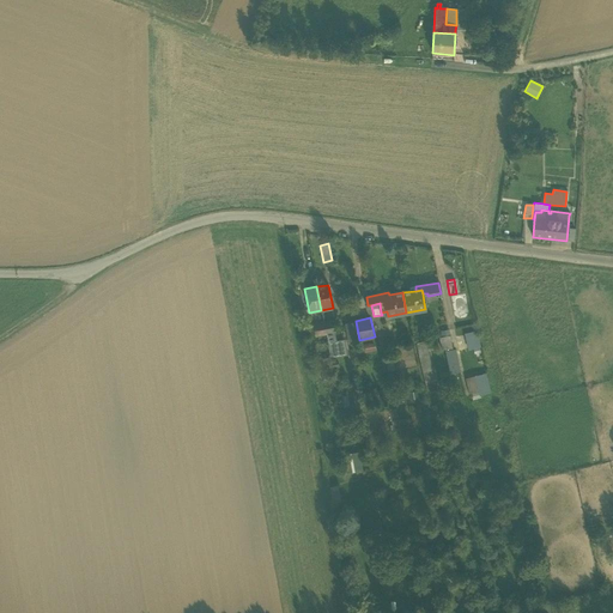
[(335,319),(323,321),(326,334),(334,332),(338,332),(335,319)]
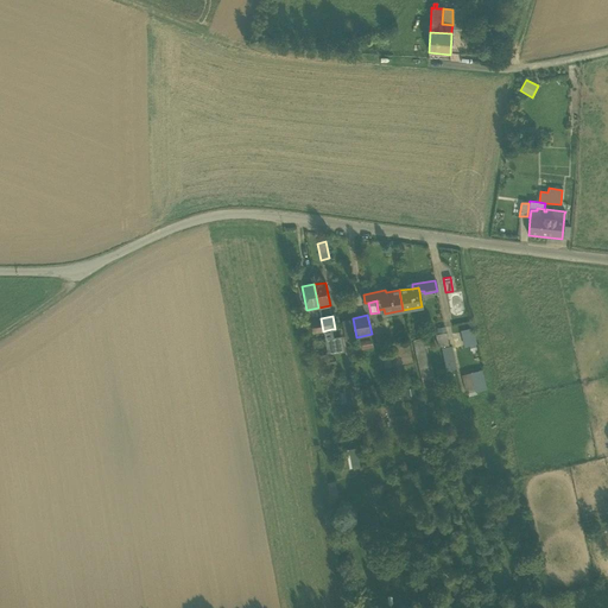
[(311,334),(323,331),(321,318),(309,321),(311,334)]
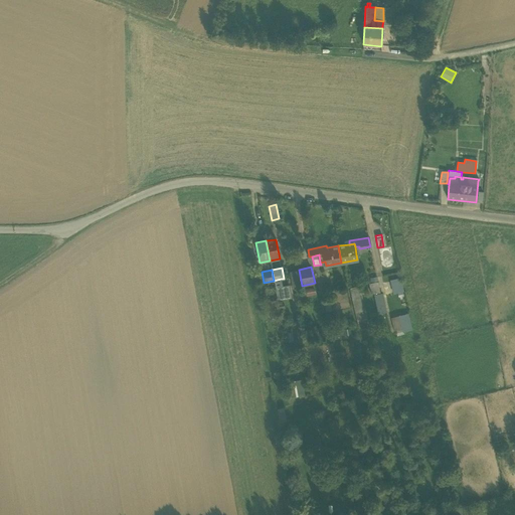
[(292,288),(302,286),(299,270),(289,273),(292,288)]
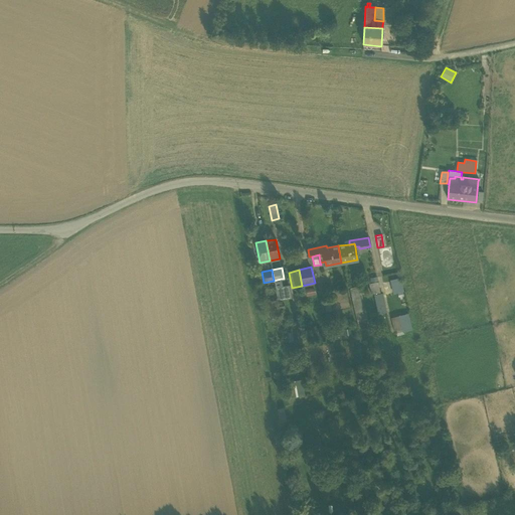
[(369,285),(371,294),(374,294),(379,293),(376,278),(370,279),(371,284),(369,285)]
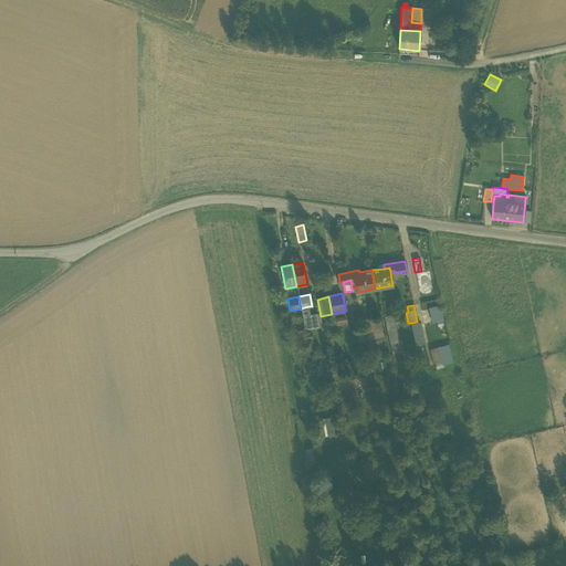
[(429,307),(432,323),(442,321),(439,305),(429,307)]
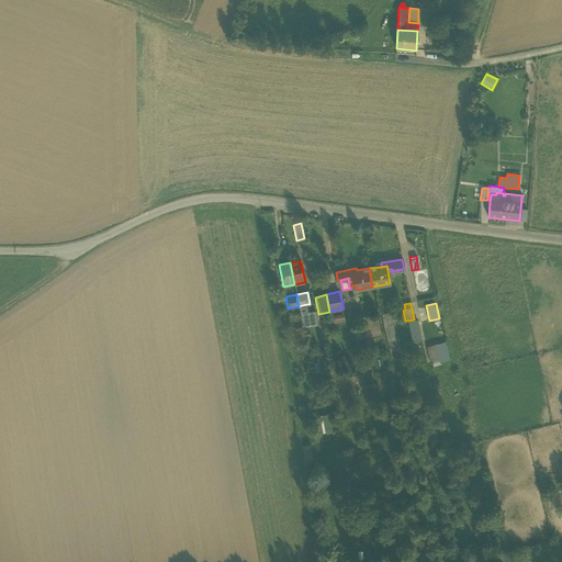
[(299,306),(303,329),(318,326),(315,312),(308,313),(306,304),(299,306)]
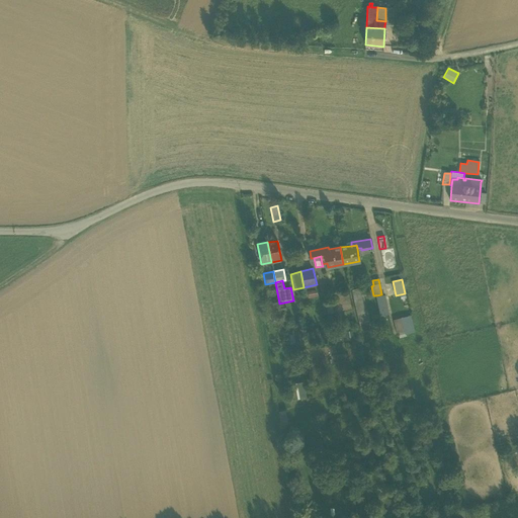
[(317,289),(308,291),(309,298),(318,296),(317,289)]
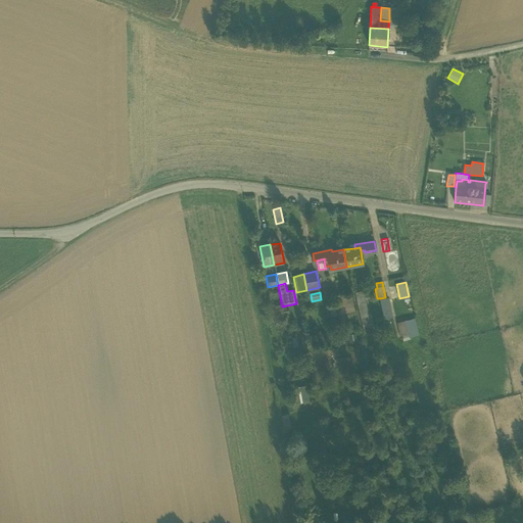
[(354,293),(364,334),(372,332),(369,316),(368,316),(363,292),(354,293)]
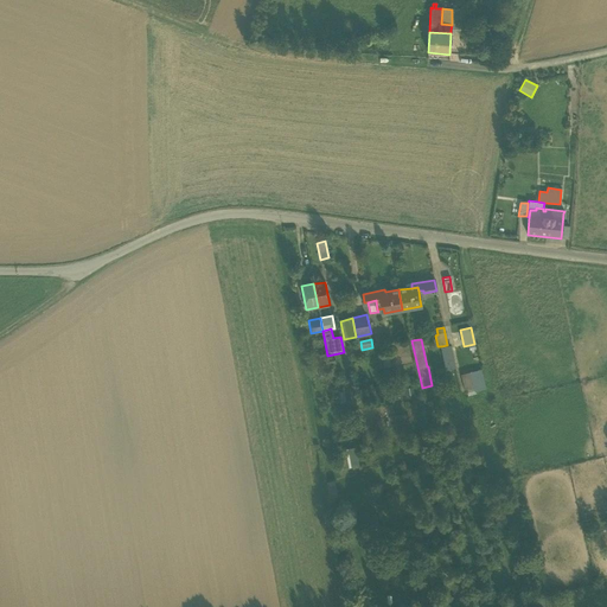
[(442,349),(447,370),(455,368),(451,346),(448,347),(442,349)]
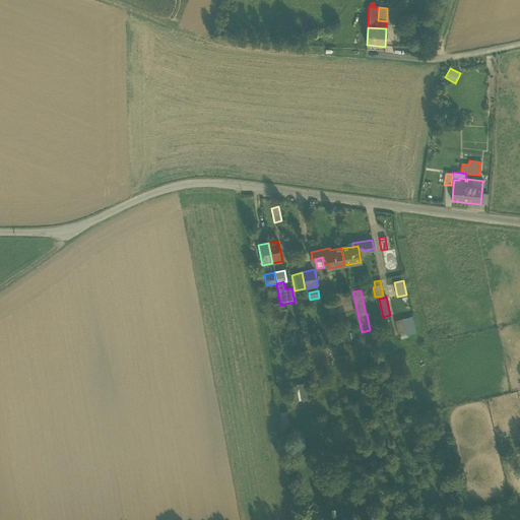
[(269,302),(272,318),(281,317),(278,301),(269,302)]
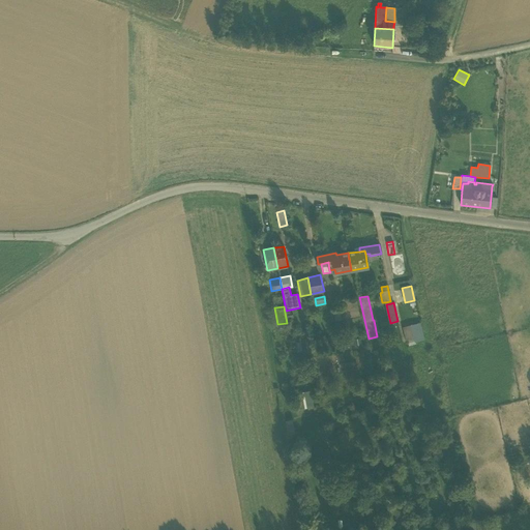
[(340,312),(333,313),(335,322),(342,321),(340,312)]
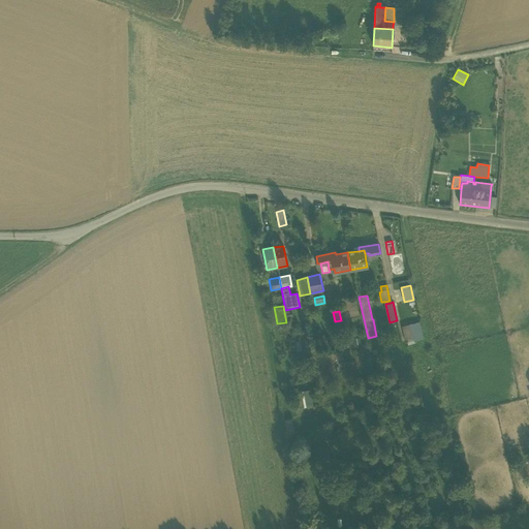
[(413,338),(413,341),(423,339),(418,323),(410,325),(413,338)]
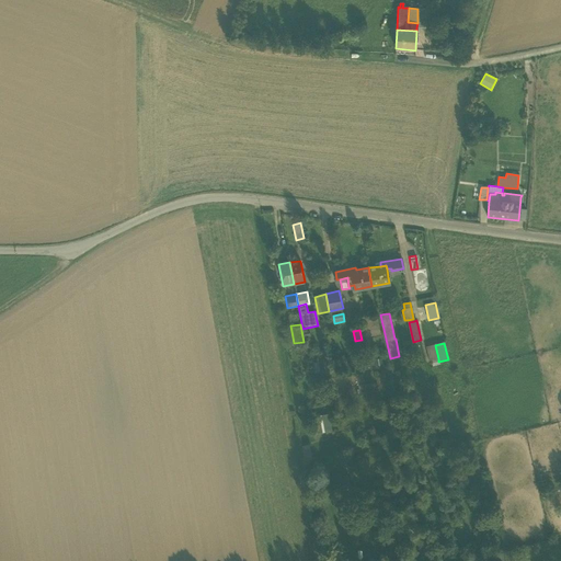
[(438,358),(435,345),(426,346),(430,361),(438,358)]
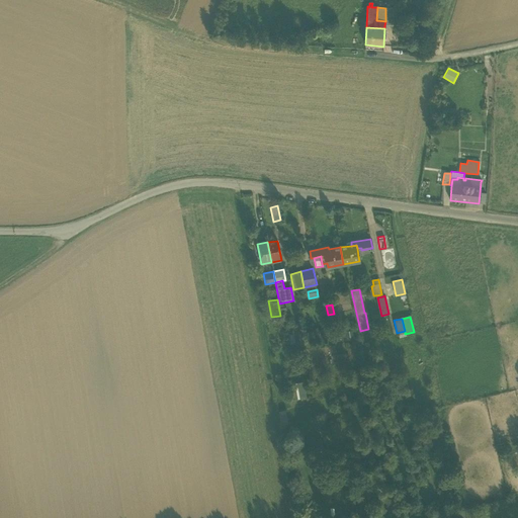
[(333,346),(315,347),(316,359),(325,358),(325,360),(331,360),(331,354),(333,354),(333,346)]
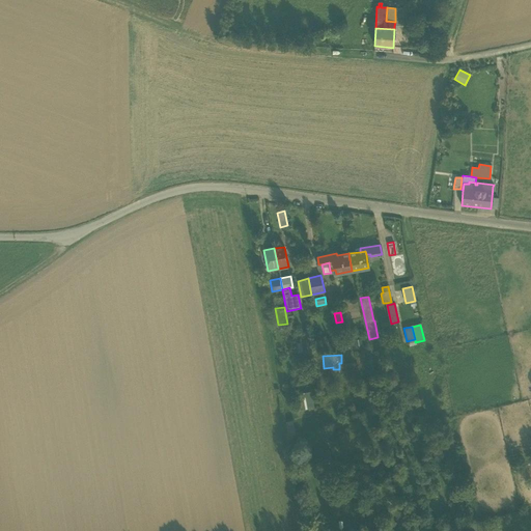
[(358,371),(357,363),(344,364),(345,372),(358,371)]
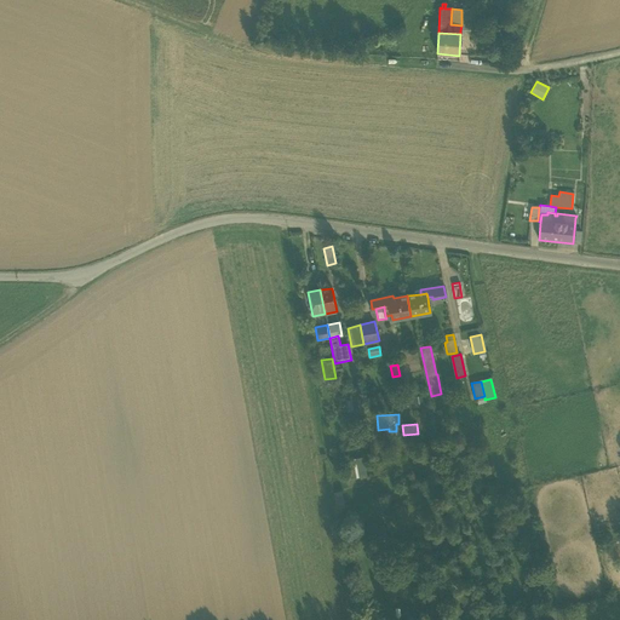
[(344,460),(348,478),(367,475),(363,457),(344,460)]
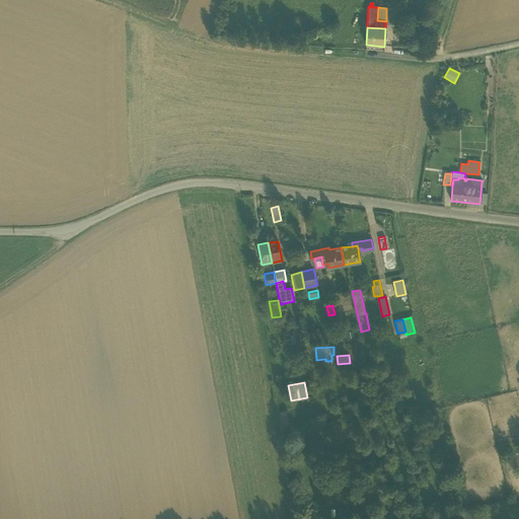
[(286,411),(279,412),(281,426),(289,425),(286,411)]
